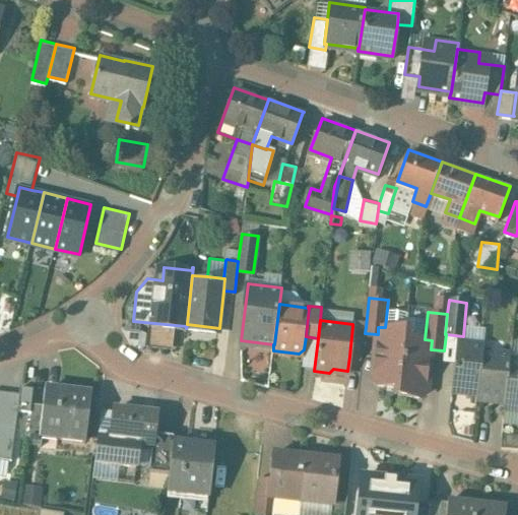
[(174,328),(149,326),(147,344),(172,347),(174,328)]
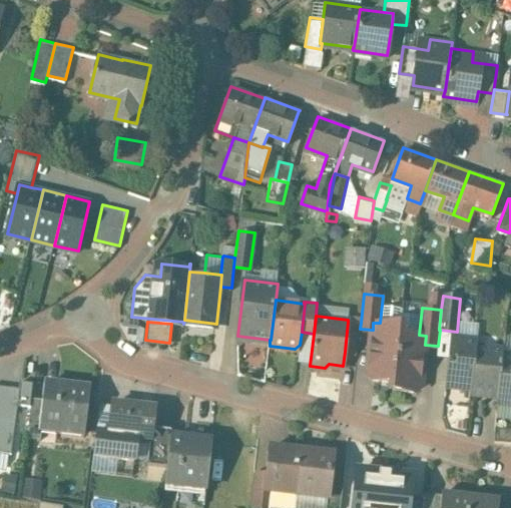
[(361,323),(348,322),(345,352),(357,353),(360,329),(361,323)]
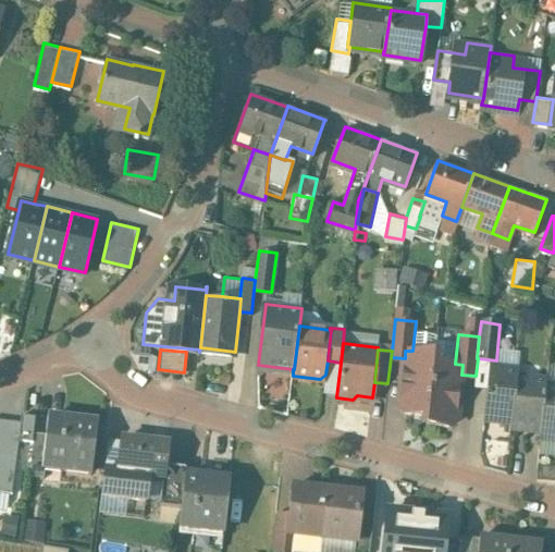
[(412,351),(405,351),(405,358),(401,403),(406,411),(428,414),(433,362),(434,353),(412,351)]
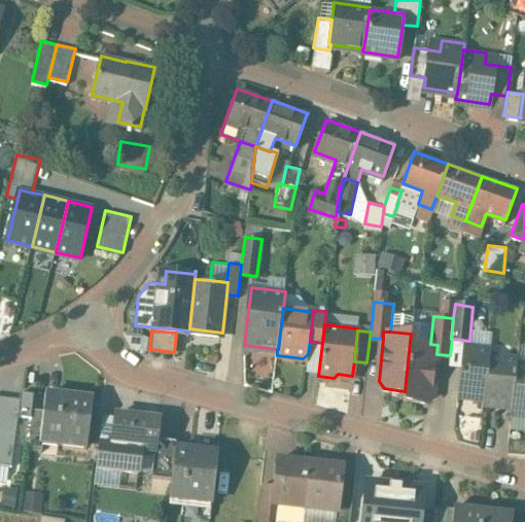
[(430,344),(410,342),(405,391),(404,398),(425,401),(432,395),(436,354),(438,345),(430,344)]
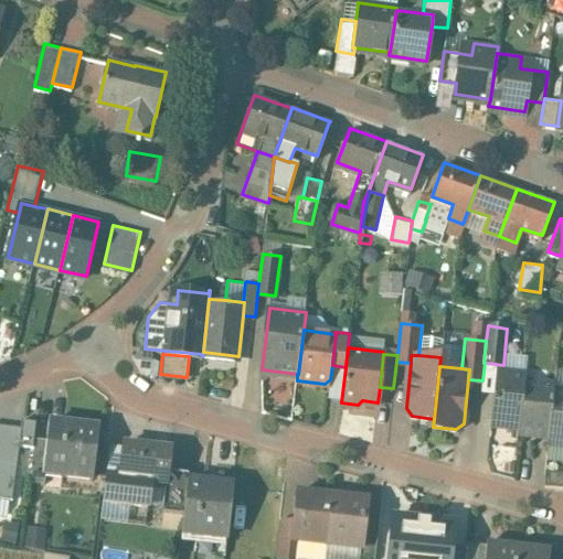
[(526,373),(497,369),(491,421),(521,425),(521,421),(526,379),(526,373)]
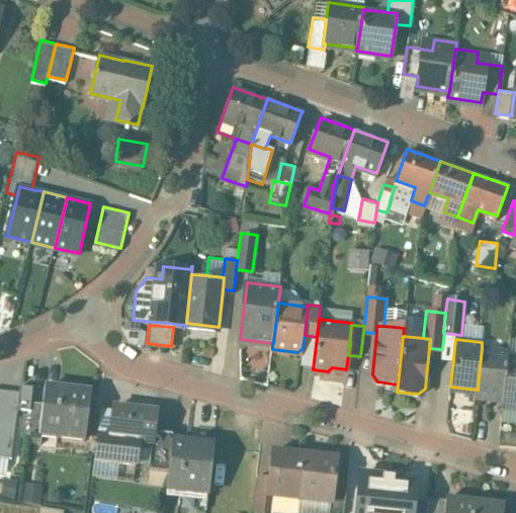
[(508,351),(482,348),(478,387),(493,388),(493,396),(504,397),(508,356),(508,351)]
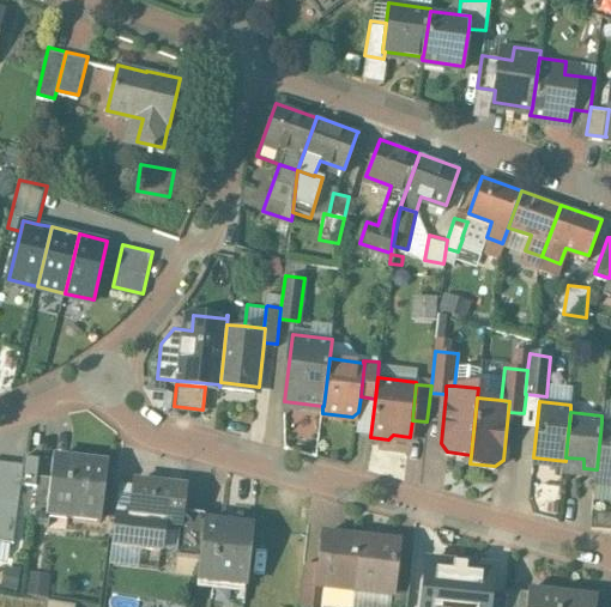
[(610,423),(602,422),(597,469),(596,484),(610,485),(610,423)]
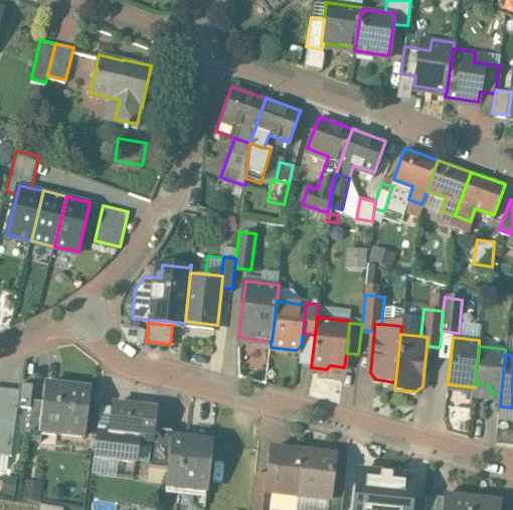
[(20,389),(21,389),(19,405),(31,407),(32,398),(34,383),(21,381),(20,389)]
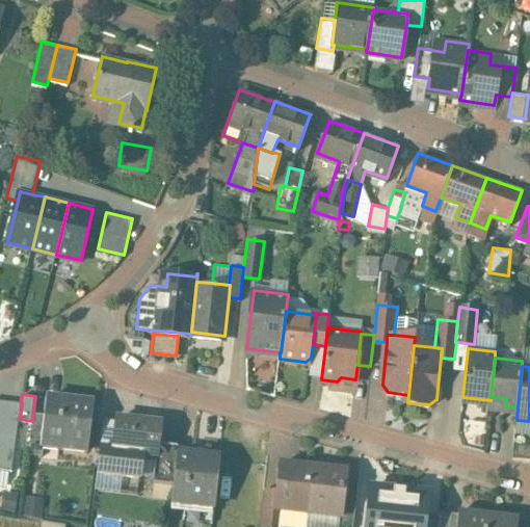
[(60,404),(48,402),(46,413),(43,445),(45,445),(45,439),(59,441),(58,447),(88,450),(94,402),(61,398),(60,404)]
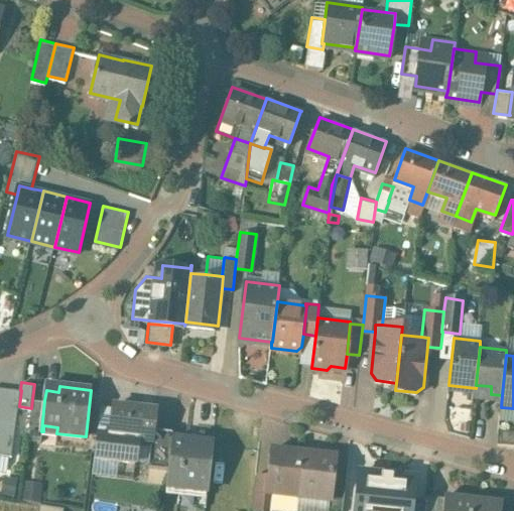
[(0,387),(0,454),(12,456),(19,406),(21,390),(20,390),(0,387)]
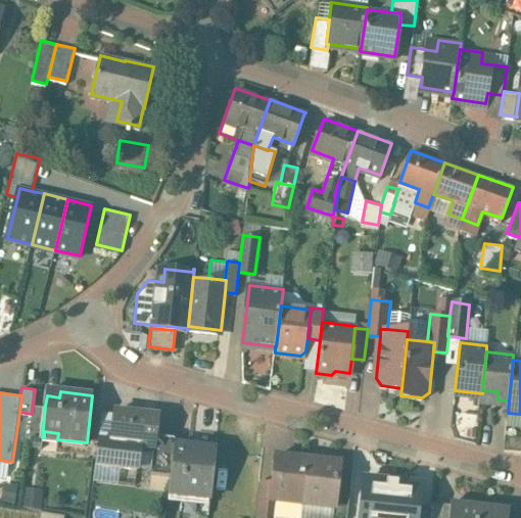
[(45,406),(33,405),(32,414),(31,418),(29,444),(43,446),(44,437),(42,437),(45,406)]
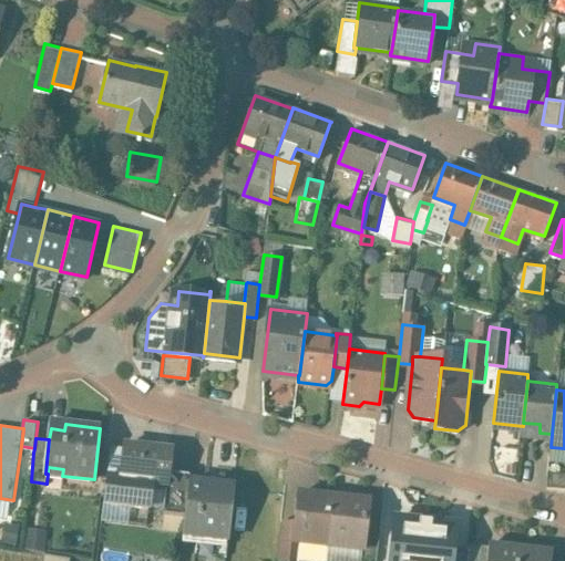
[(173,448),(124,443),(120,477),(120,479),(152,482),(166,484),(168,485),(170,470),(173,448)]
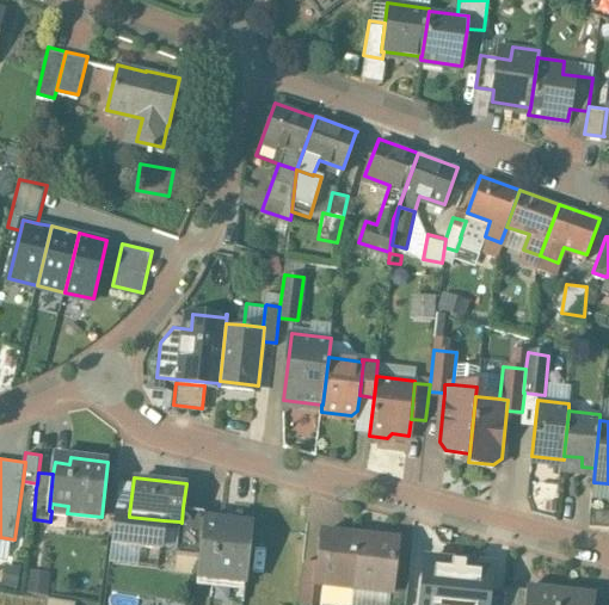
[(608,507),(591,506),(590,523),(608,524),(608,507)]
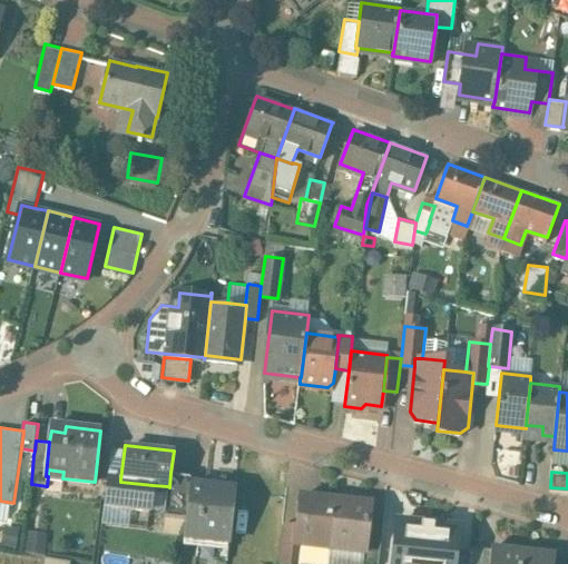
[(191,475),(170,473),(169,487),(167,486),(165,513),(186,516),(189,484),(191,475)]
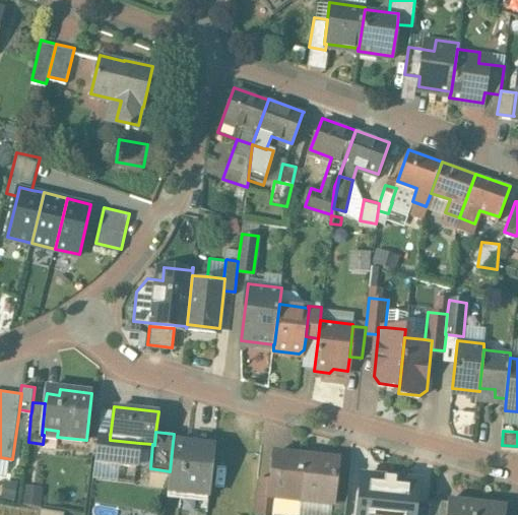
[(110,438),(98,436),(94,460),(136,465),(139,443),(110,440),(110,438)]
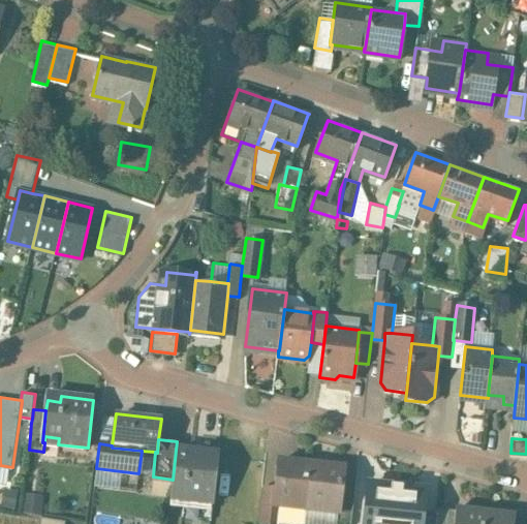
[(219,455),(176,450),(173,480),(171,498),(213,504),(219,455)]
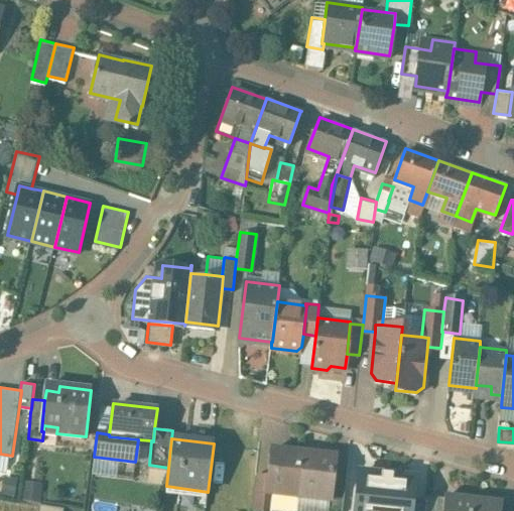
[(268,473),(256,472),(252,508),(271,510),(273,493),(298,495),(302,452),(271,448),(268,473)]
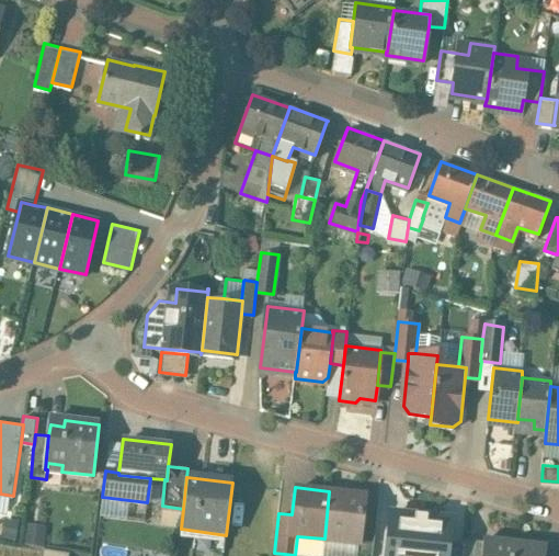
[(365,496),(330,491),(330,490),(329,491),(324,539),(324,540),(326,540),(358,544),(361,529),(365,496)]
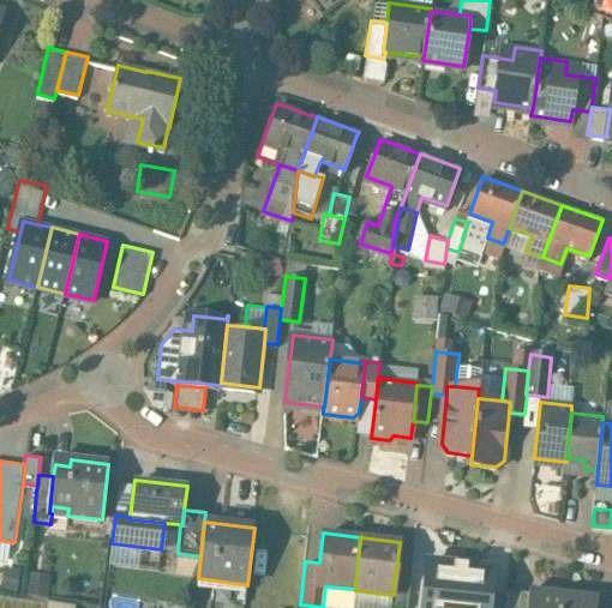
[(33,567),(28,589),(51,594),(54,571),(33,567)]
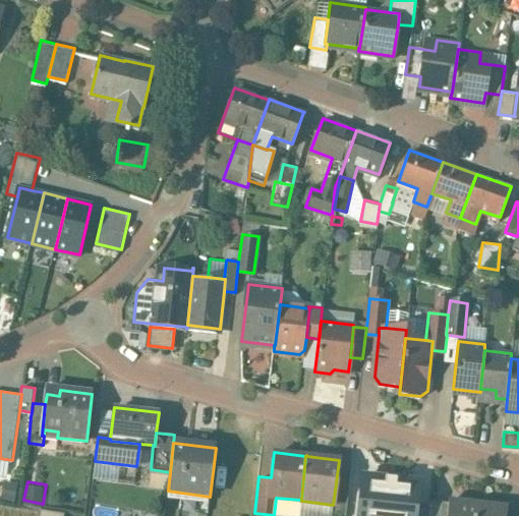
[(345,515),(349,493),(335,491),(333,505),(331,515),(342,515),(345,515)]
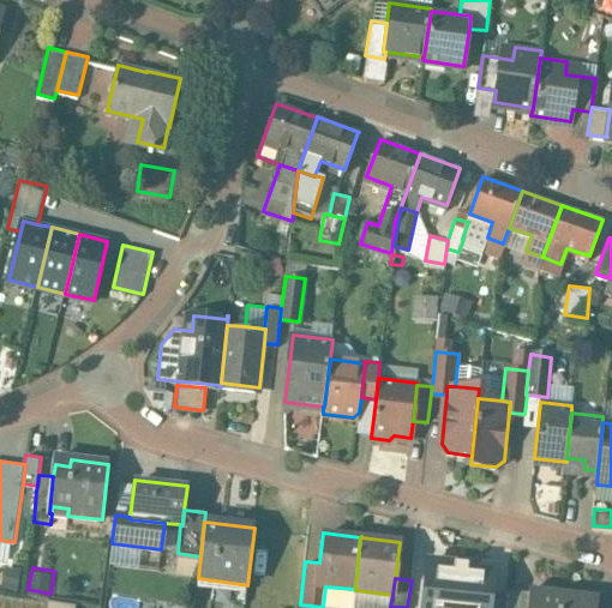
[(562,607),(564,593),(528,590),(526,607),(562,607)]
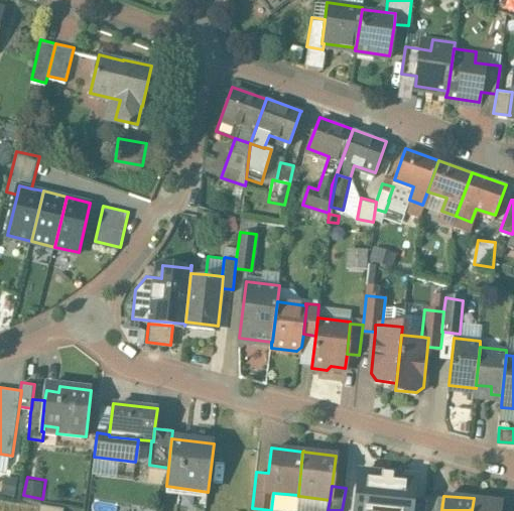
[(502,501),(474,498),(472,510),(501,510),(502,504),(502,501)]
